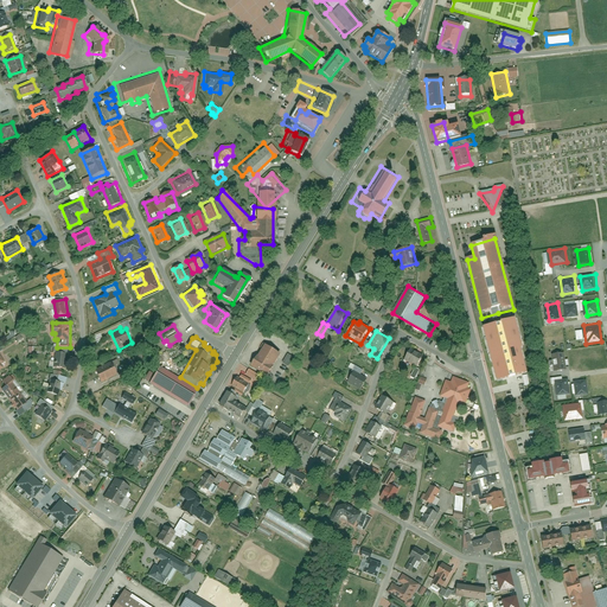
[(267,344),(253,365),(269,376),(282,355),(267,344)]
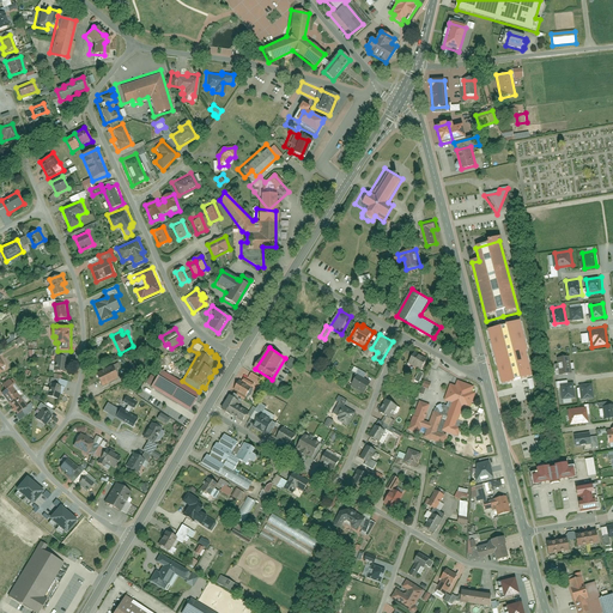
[(423,370),(430,358),(417,350),(408,362),(422,369),(423,370)]
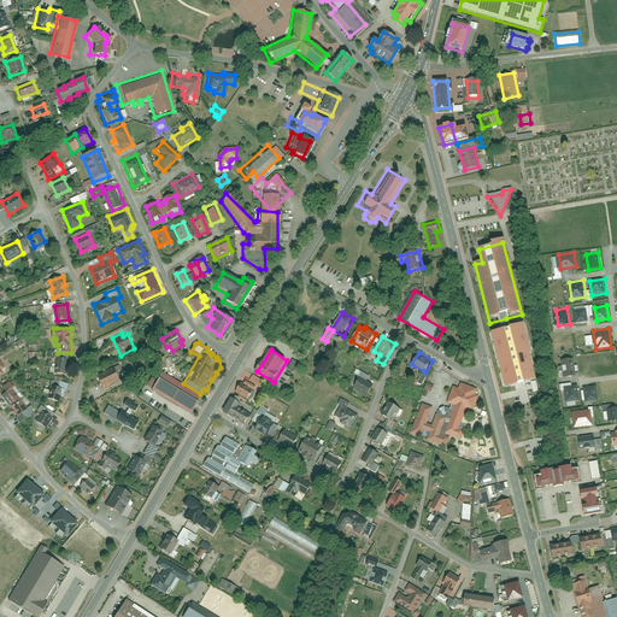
[(69,359),(57,358),(56,372),(68,374),(69,359)]
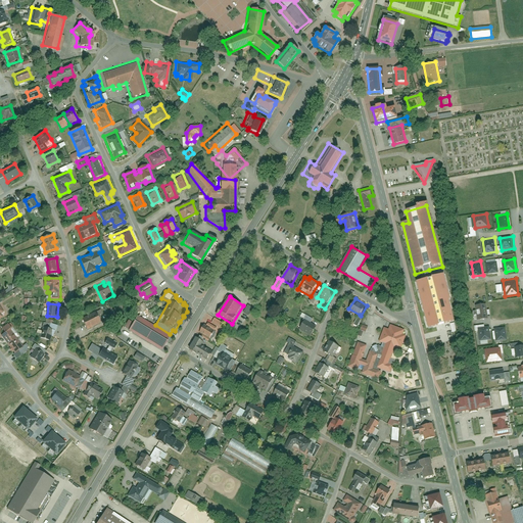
[(249,304),(245,312),(249,316),(254,307),(249,304)]
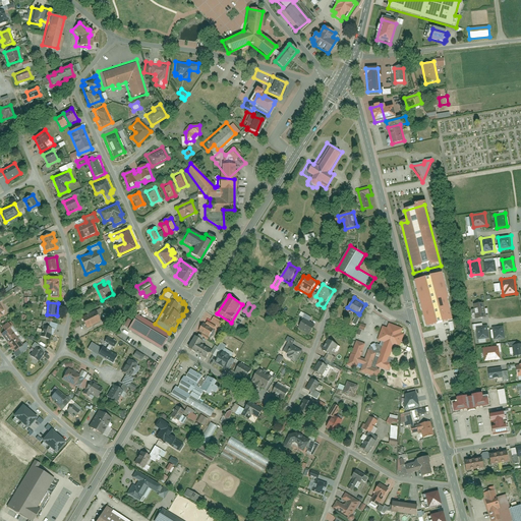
[(477,319),(486,317),(484,303),(475,304),(477,319)]
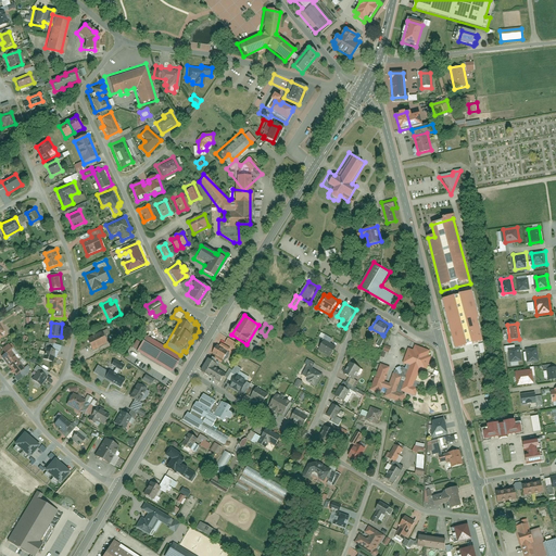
[(109,343),(102,331),(88,339),(95,351),(109,343)]
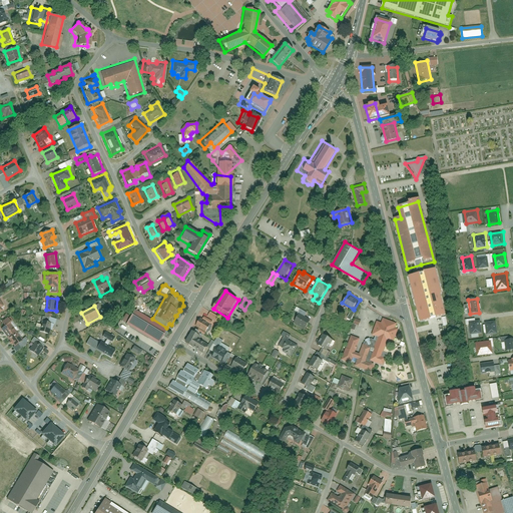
[(300,313),(306,317),(308,313),(298,307),(296,311),(300,313)]
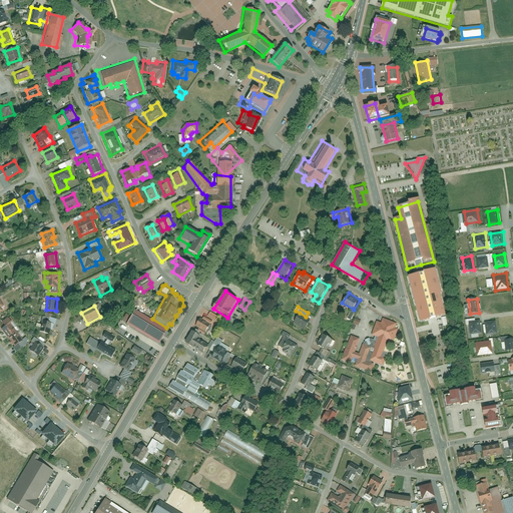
[(354,310),(353,309),(347,318),(352,321),(357,312),(354,310)]
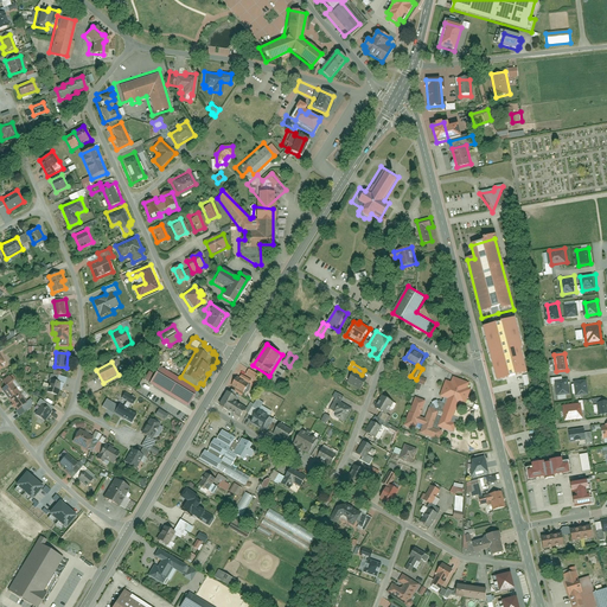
[(180,377),(161,366),(157,375),(151,371),(146,378),(152,382),(151,384),(189,407),(200,389),(197,388),(180,377)]
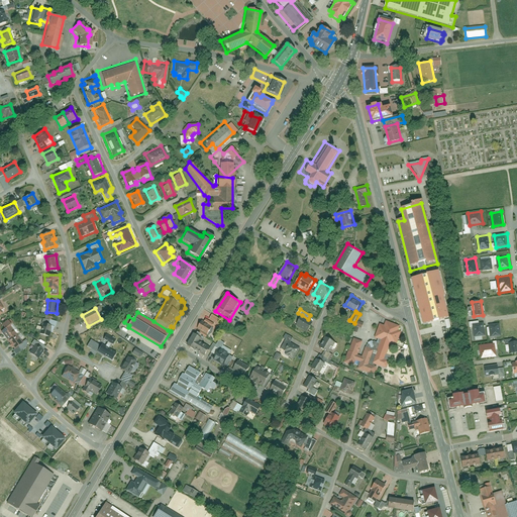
[(223,320),(213,314),(209,320),(207,318),(205,321),(204,320),(198,328),(202,331),(200,333),(206,337),(216,323),(220,326),(223,320)]
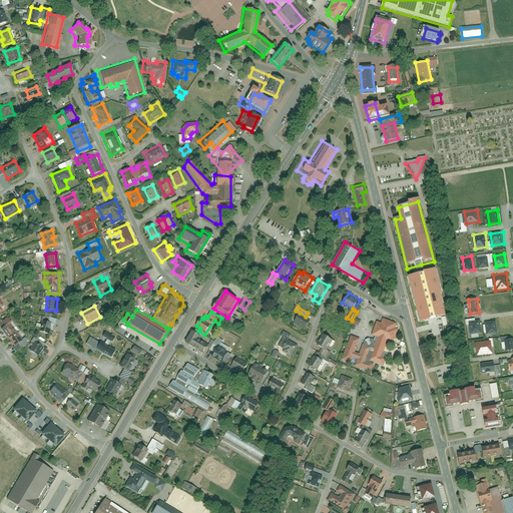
[(295,322),(306,329),(312,320),(306,317),(300,313),(295,322)]
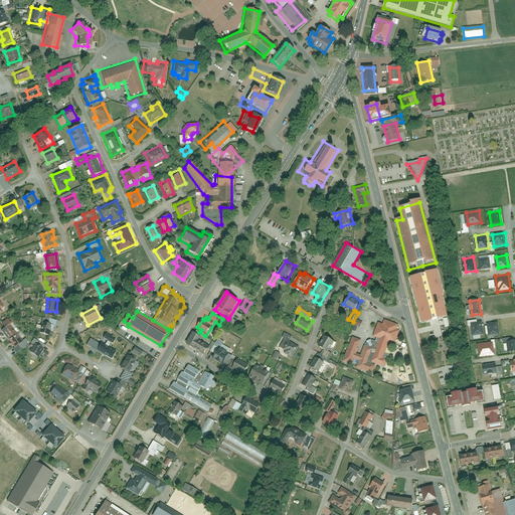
[(16,347),(24,341),(11,325),(14,322),(10,316),(2,323),(5,327),(2,330),(11,342),(10,342),(12,345),(13,345),(16,347)]
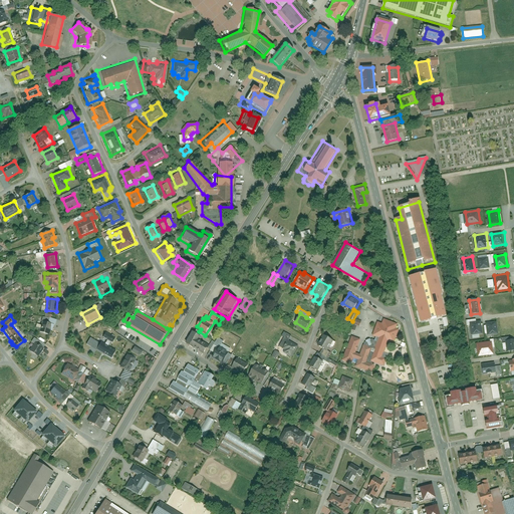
[(347,348),(342,360),(352,364),(354,357),(358,359),(356,366),(372,372),(374,368),(376,367),(375,364),(373,363),(373,361),(386,365),(390,353),(386,352),(391,340),(396,342),(401,329),(398,328),(399,323),(384,318),(383,322),(378,321),(373,335),(376,336),(375,339),(372,338),(371,339),(371,338),(366,340),(367,341),(366,342),(365,344),(364,344),(361,353),(356,352),(361,338),(353,335),(348,348),(347,348)]
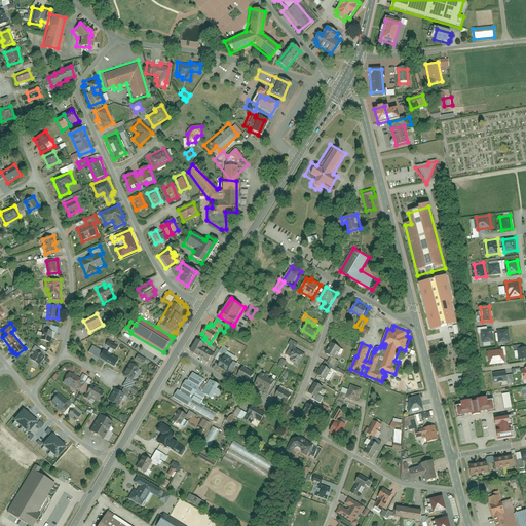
[(57,332),(44,328),(40,339),(51,343),(52,338),(54,339),(57,332)]
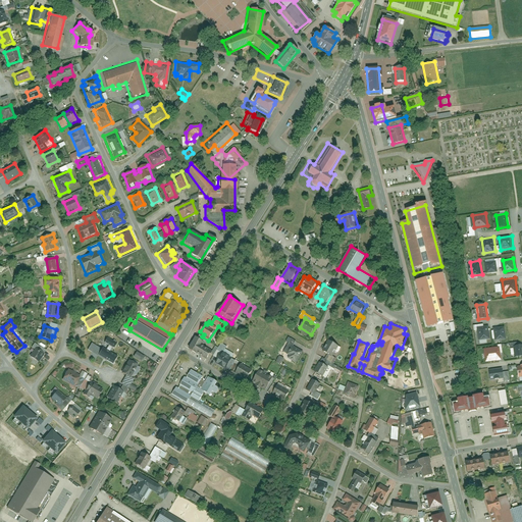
[(480,341),(490,338),(488,325),(478,327),(480,341)]
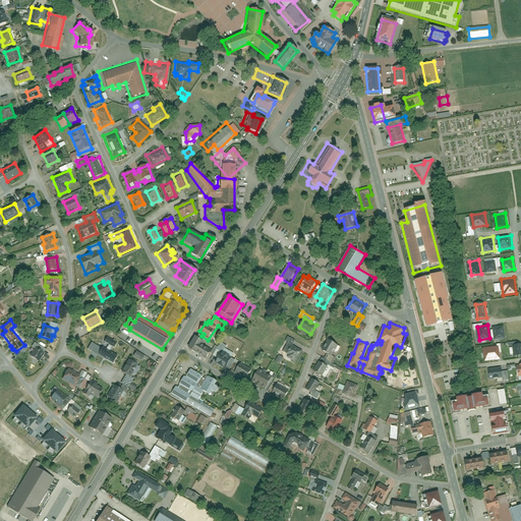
[(496,339),(505,337),(503,326),(494,328),(496,339)]
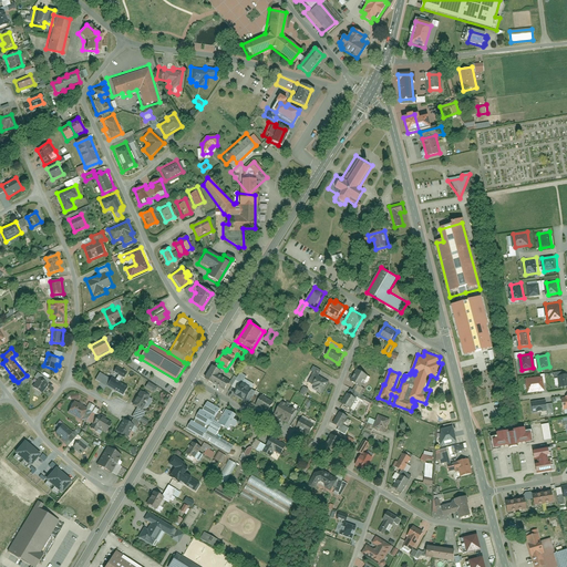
[(214,366),(206,378),(225,389),(230,380),(219,373),(222,370),(214,366)]
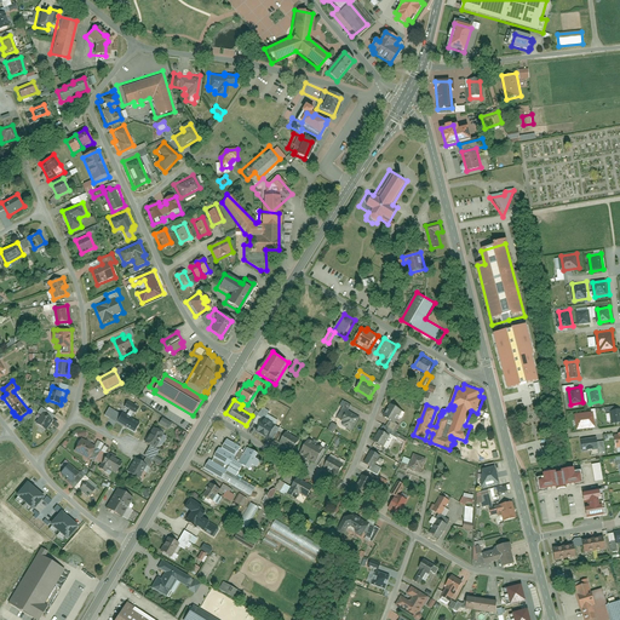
[(141,407),(130,401),(126,407),(137,413),(141,407)]
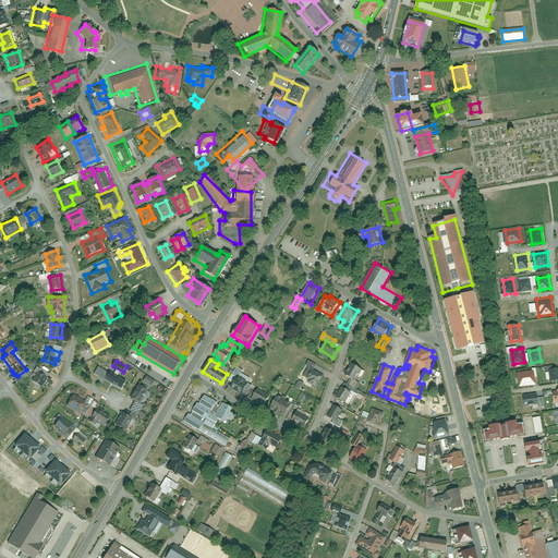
[(304,375),(308,377),(314,368),(314,370),(317,364),(313,362),(304,375)]
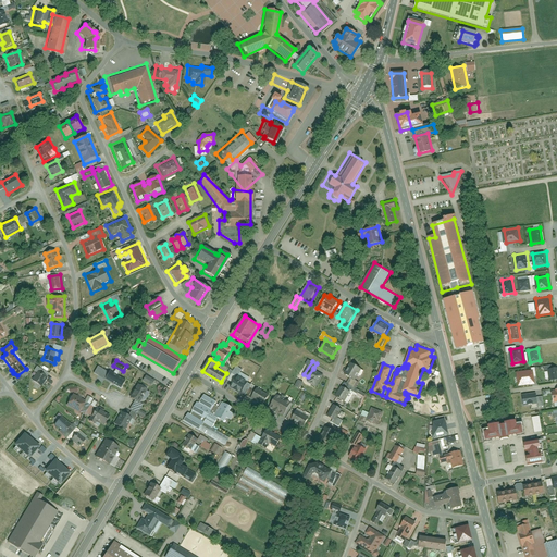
[(351,376),(357,380),(363,369),(351,362),(345,373),(351,376)]
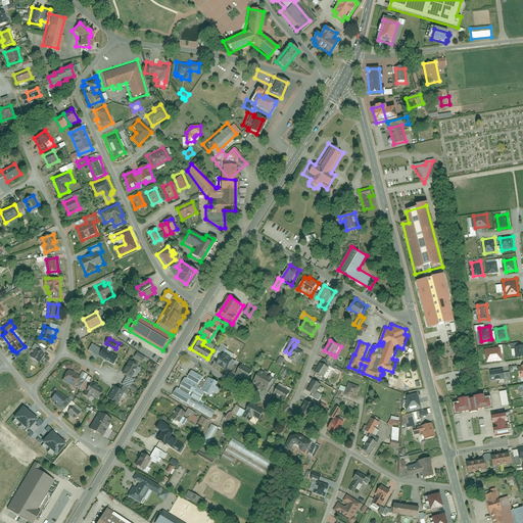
[(289,358),(298,364),(305,352),(294,346),(294,345),(289,353),(288,354),(291,355),(289,358)]
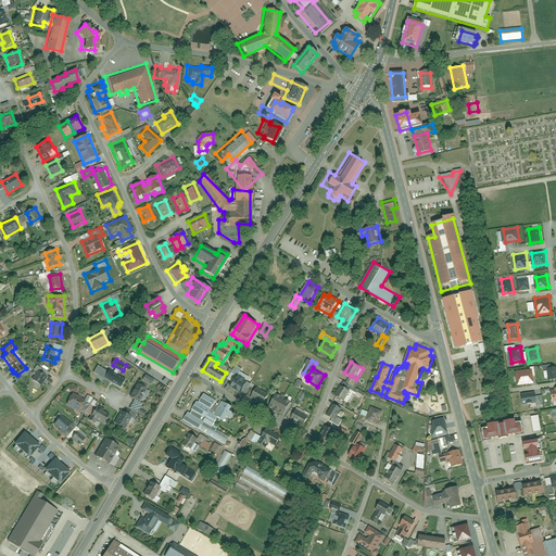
[(518,387),(535,383),(533,368),(515,371),(518,387)]
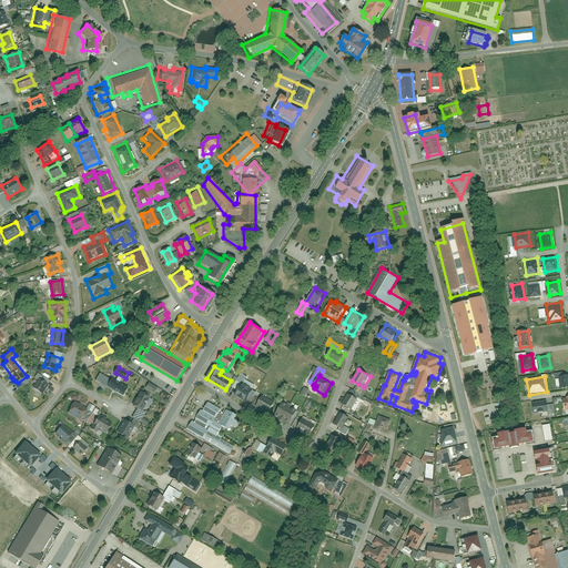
[(50,385),(40,377),(33,387),(43,394),(50,385)]
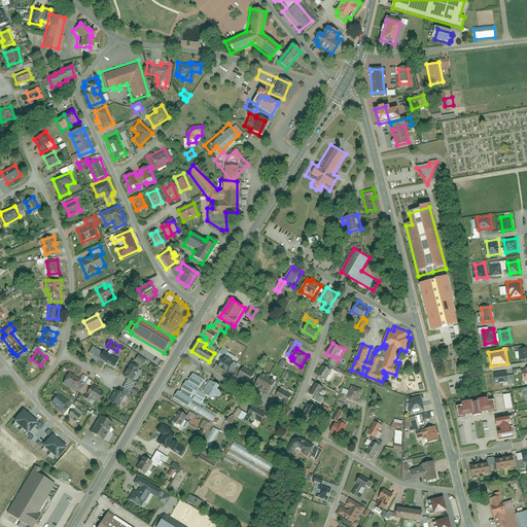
[(120,359),(105,350),(100,358),(115,367),(120,359)]
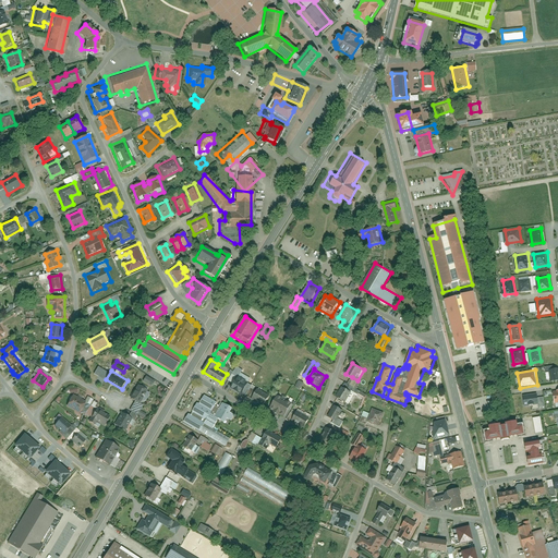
[(145,376),(142,381),(150,387),(154,380),(145,376)]
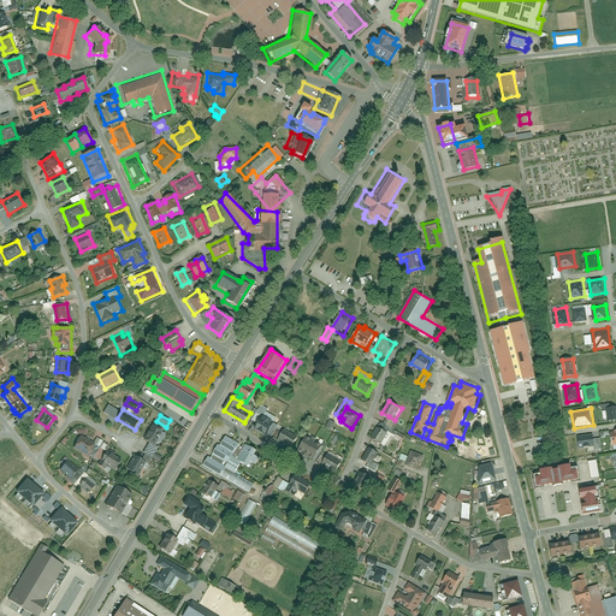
[(264,415),(255,427),(267,434),(276,422),(264,415)]
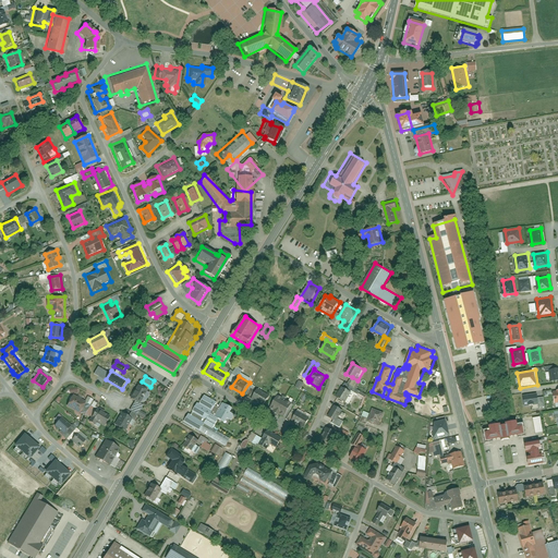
[(348,383),(358,389),(361,383),(358,380),(352,377),(348,383)]
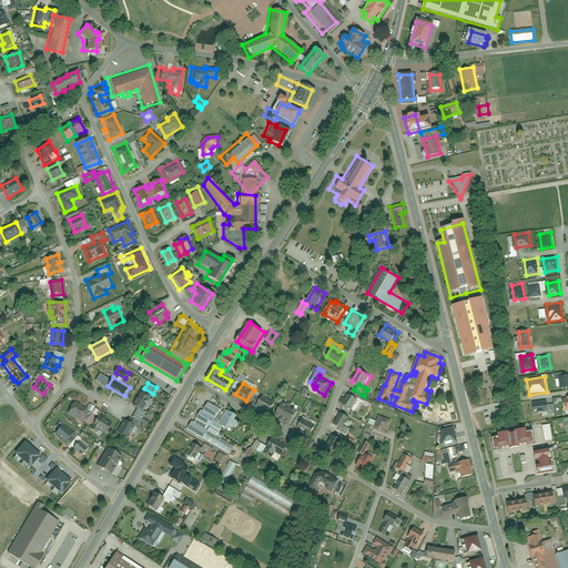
[(302,394),(306,396),(311,389),(306,386),(302,394)]
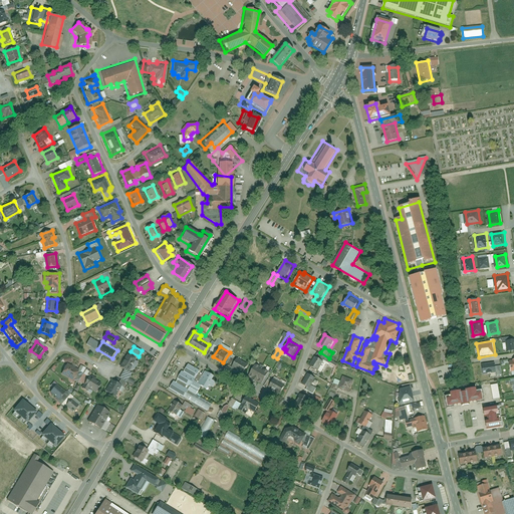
[(319,352),(316,356),(324,361),(329,364),(332,360),(329,358),(320,352),(319,352)]
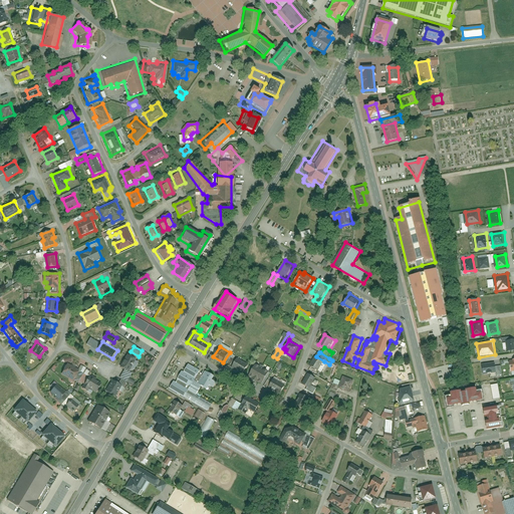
[(138,359),(127,353),(120,366),(130,371),(138,359)]
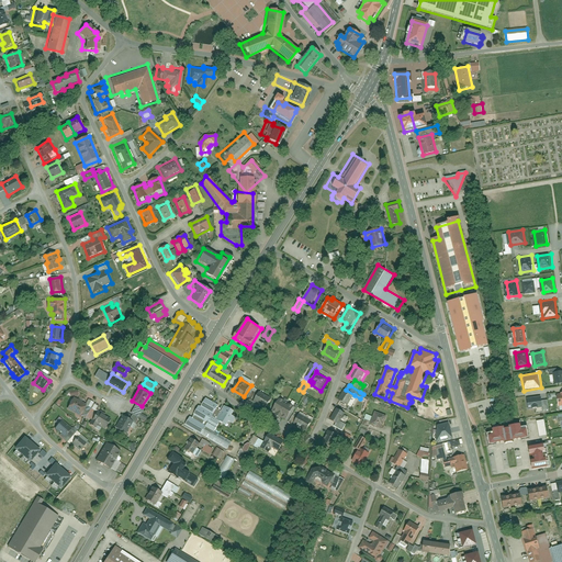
[(339,398),(349,405),(355,395),(346,390),(345,389),(339,398)]
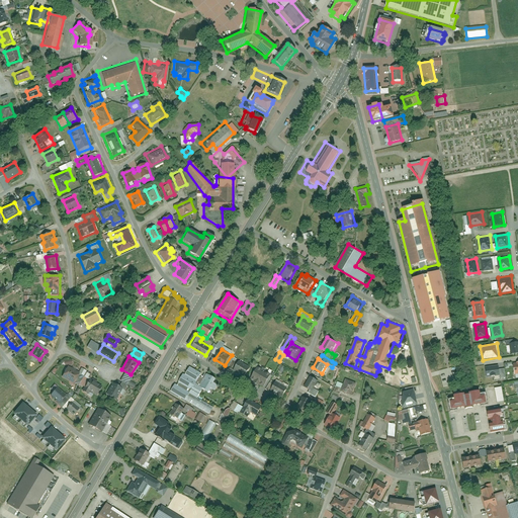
[(240,360),(234,371),(245,378),(252,367),(240,360)]
